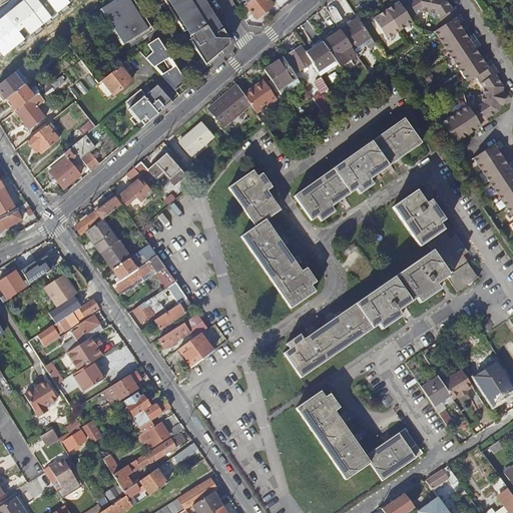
[(24,0),(0,20),(0,57),(72,0),(24,0)]
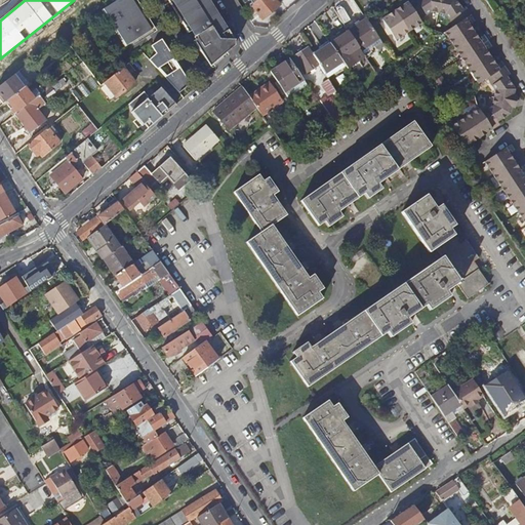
[(136,0),(118,0),(103,10),(126,46),(155,28),(136,0)]
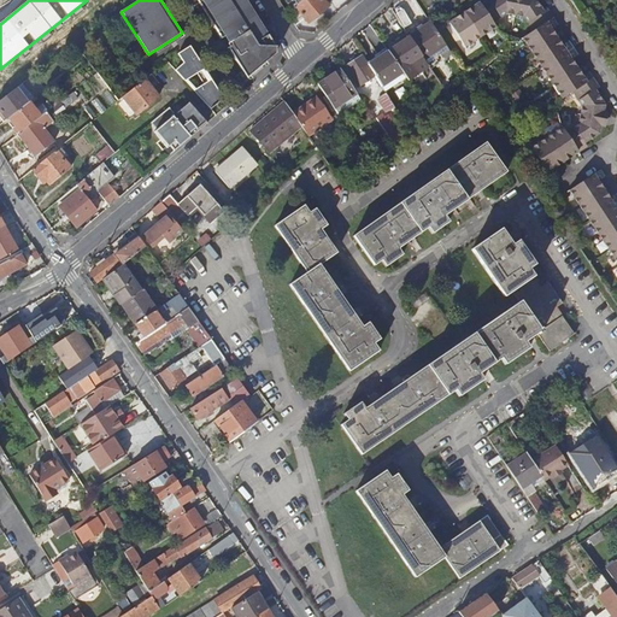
[(197,0),(209,18),(212,16),(225,36),(238,28),(250,21),(235,0),(197,0)]
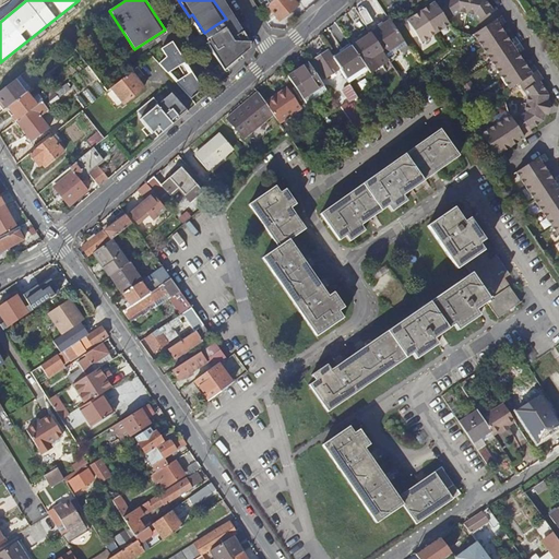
[(219,32),(235,22),(221,0),(213,0),(226,19),(215,25),(219,32)]
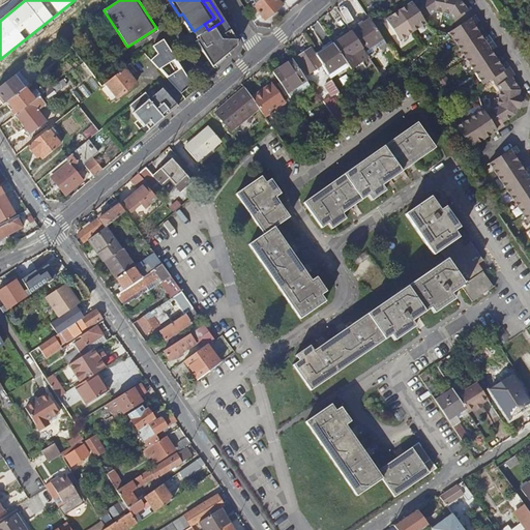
[(256,0),(254,2),(252,3),(264,18),(283,3),(282,2),(284,0),(256,0)]
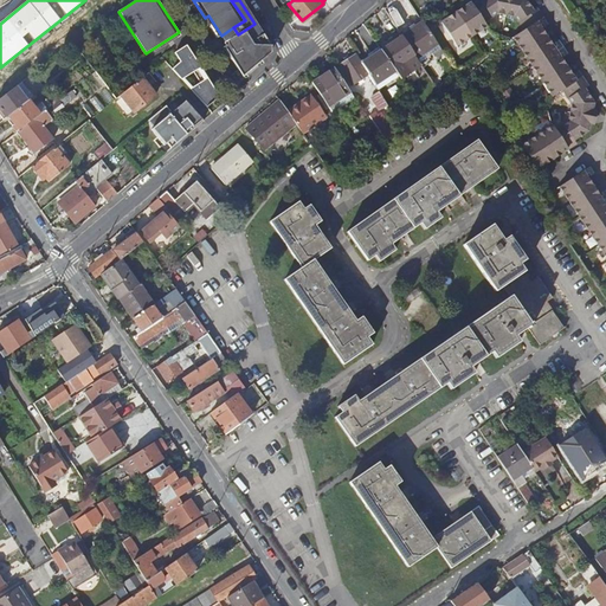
[(581,79),(575,83),(536,24),(542,20),(536,11),(533,13),(523,0),(487,0),(483,4),(479,0),(442,25),(457,47),(487,27),(484,23),(497,14),(515,18),(524,32),(514,38),(553,98),(563,91),(573,105),(569,123),(555,131),(553,128),(523,147),(537,169),(577,144),(574,141),(588,131),(590,124),(592,113),(594,104),(585,90),(588,88),(581,79)]
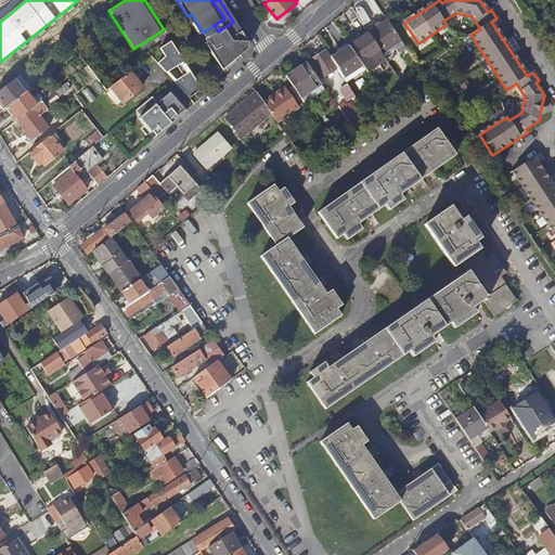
[(199,35),(203,33),(191,14),(188,16),(199,35)]
